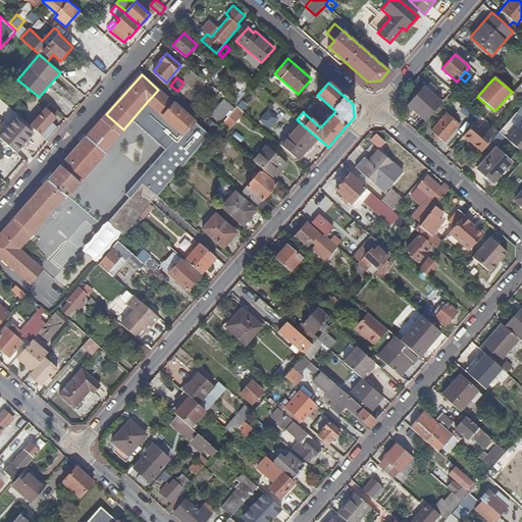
[(442,103),(424,88),(408,106),(420,116),(423,113),(428,118),(442,103)]
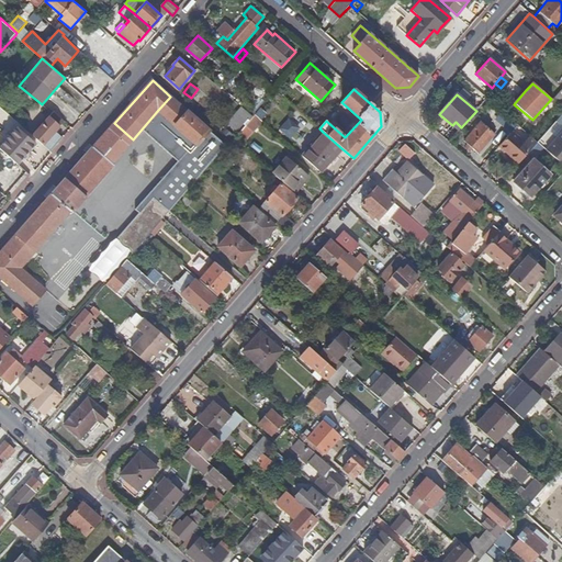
[(170,97),(158,110),(191,139),(203,124),(170,97)]
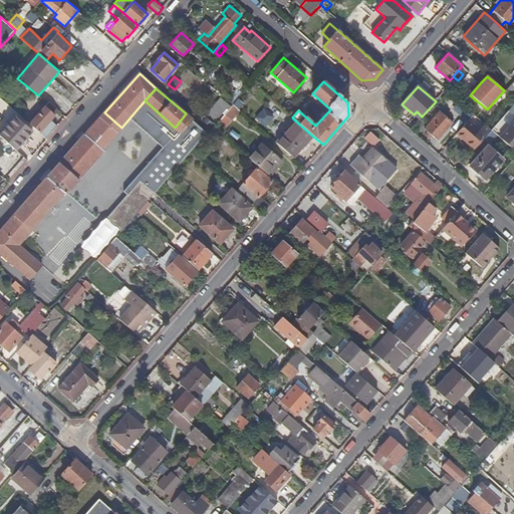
[(238,97),(233,93),(229,98),(233,102),(238,97)]
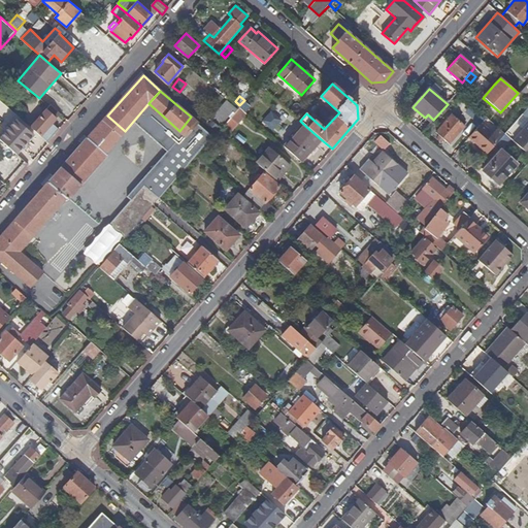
[(236,107),(227,100),(212,116),(222,123),(236,107)]
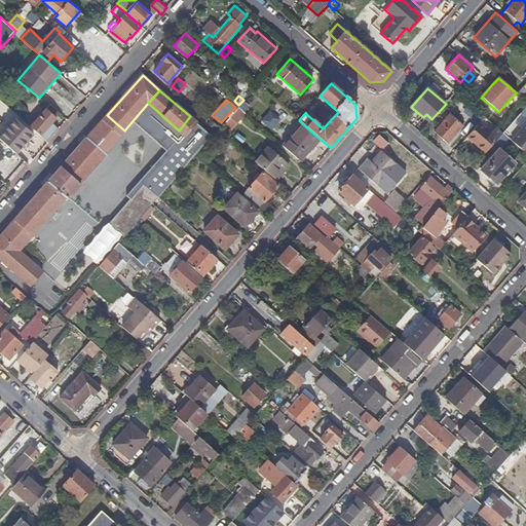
[(252,104),(248,100),(240,108),(245,112),(252,104)]
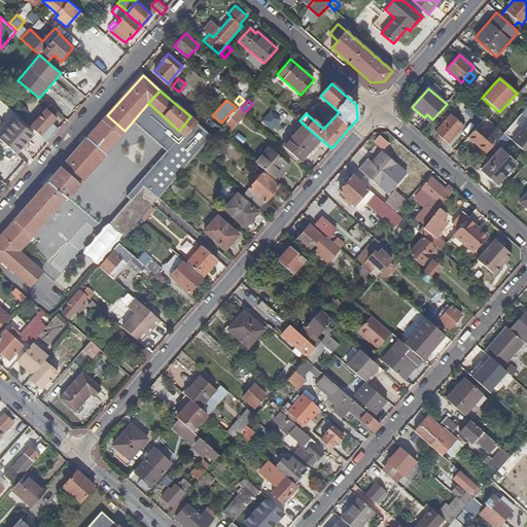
[(485,118),(470,105),(465,111),(480,124),(485,118)]
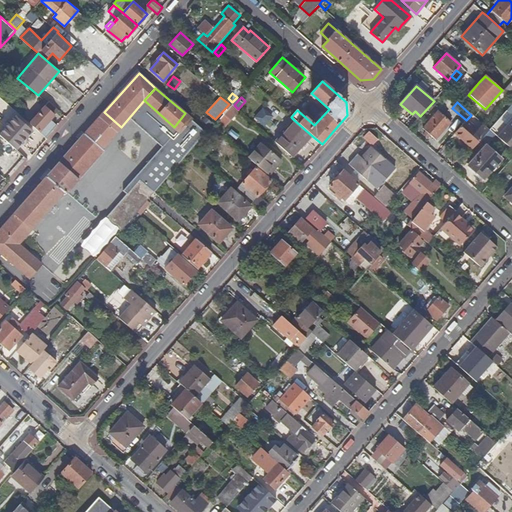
[(58,111),(48,103),(30,123),(46,137),(57,125),(51,119),(58,111)]
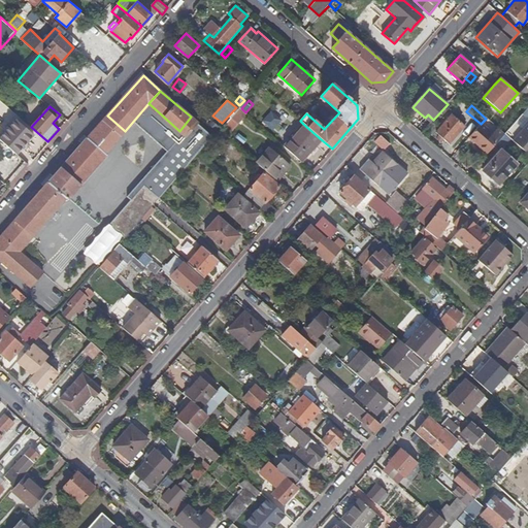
[(521,130),(527,122),(527,107),(514,124),(521,130)]
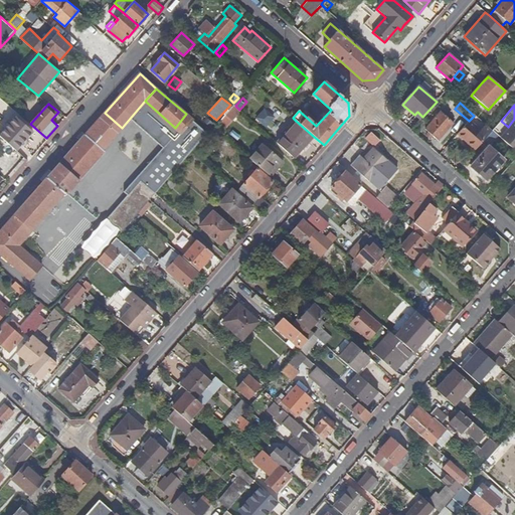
[(266,128),(275,118),(265,108),(255,118),(266,128)]
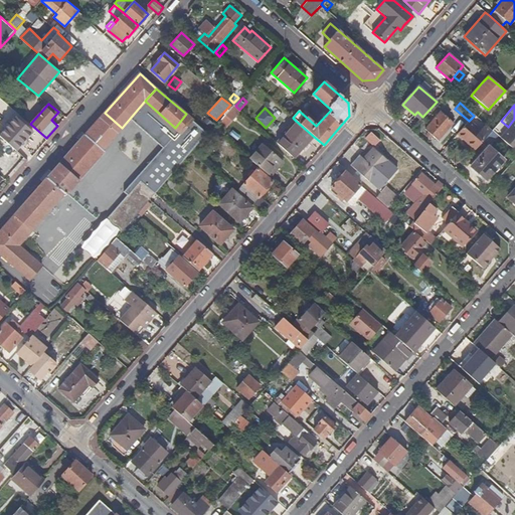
[(454,123),(441,111),(425,129),(428,133),(425,136),(430,139),(433,136),(439,141),(454,123)]
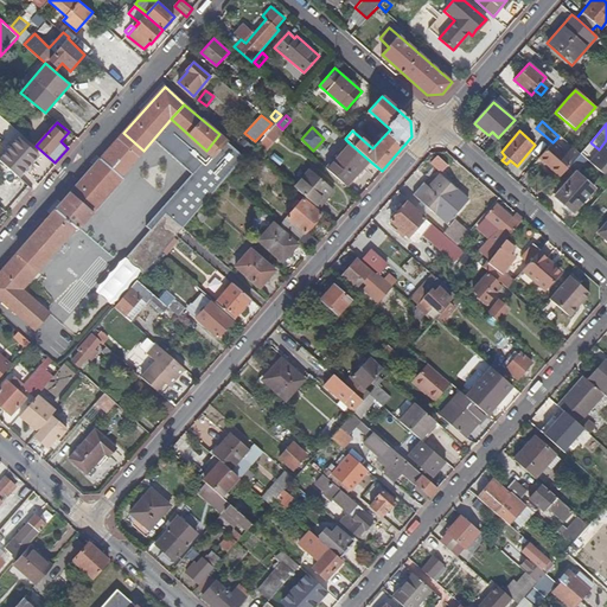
[(492,132),(489,135),(496,142),(498,138),(492,132)]
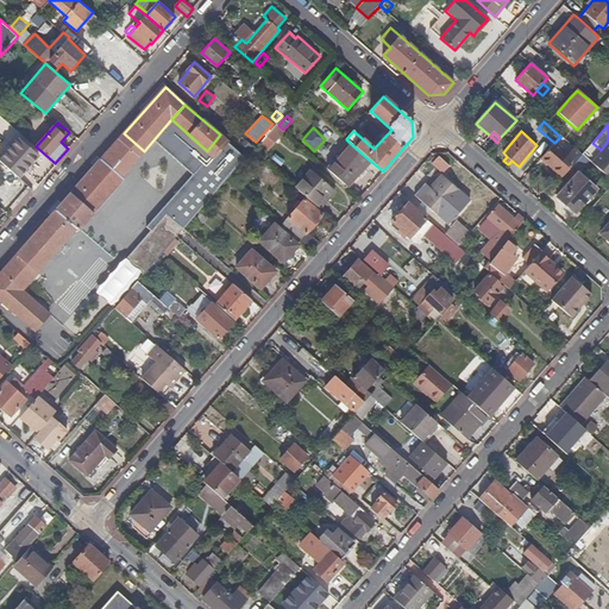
[(144,151),(124,133),(0,274),(0,299),(13,311),(19,303),(10,294),(17,286),(23,290),(79,226),(81,228),(123,181),(120,179),(144,151)]
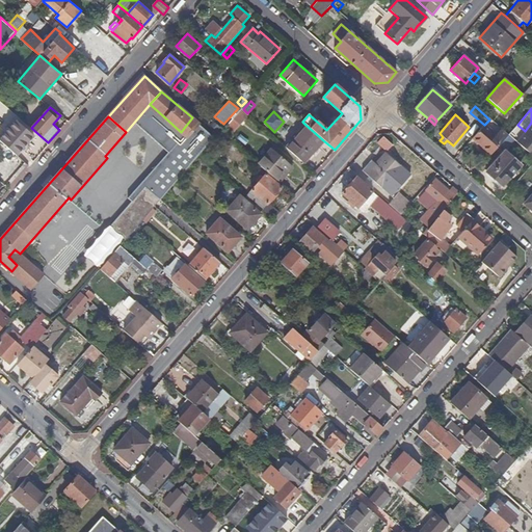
[(198,124),(192,117),(181,132),(180,132),(187,138),(198,124)]
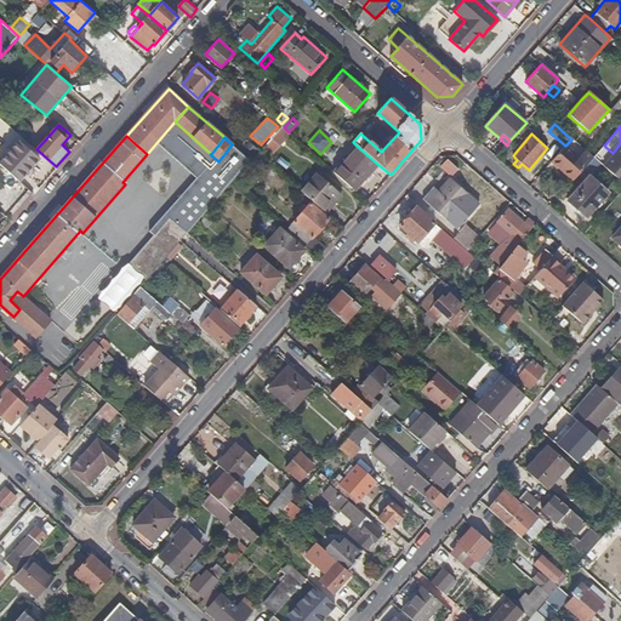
[(571,140),(565,146),(552,163),(573,181),(593,158),(571,140)]
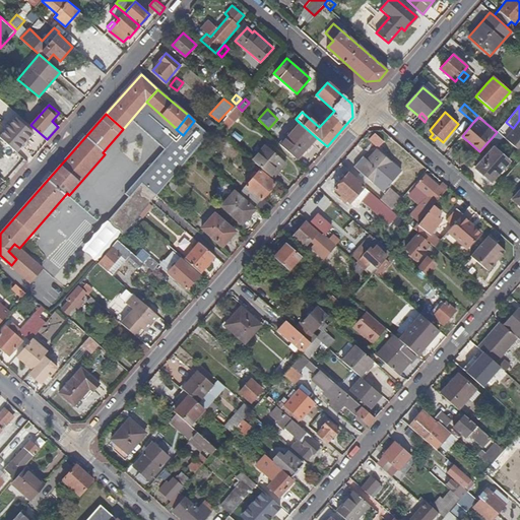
[(1,124),(0,124),(0,135),(0,136),(16,152),(34,133),(17,118),(7,129),(1,124)]
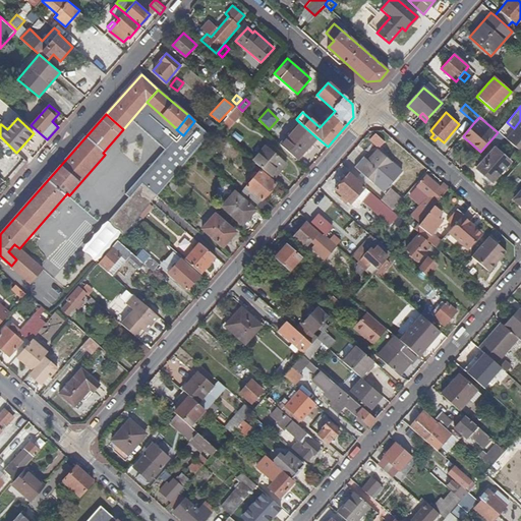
[(316,137),(299,122),(286,137),(303,153),(316,137)]
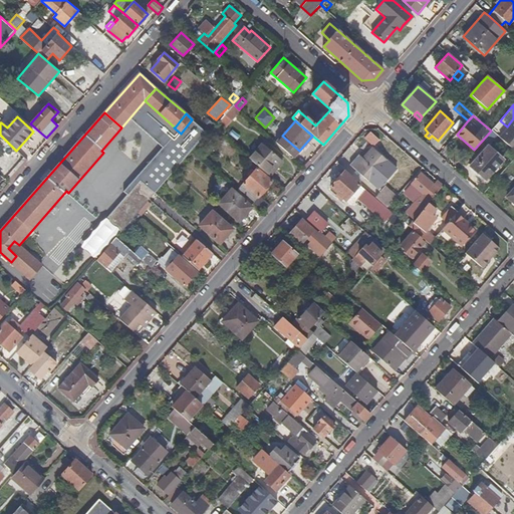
[(513,120),(499,138),(513,151),(513,120)]
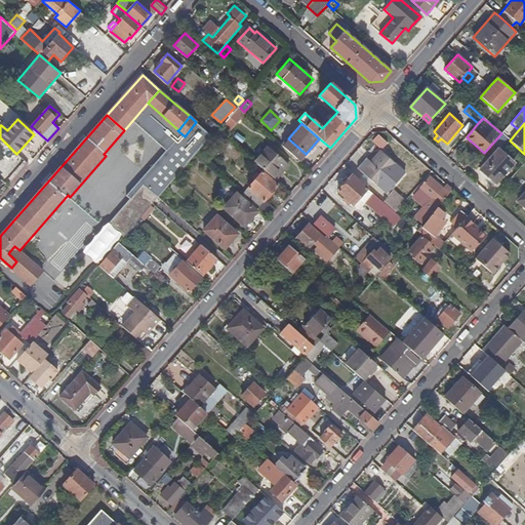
[(388,143),(378,134),(372,140),(381,150),(388,143)]
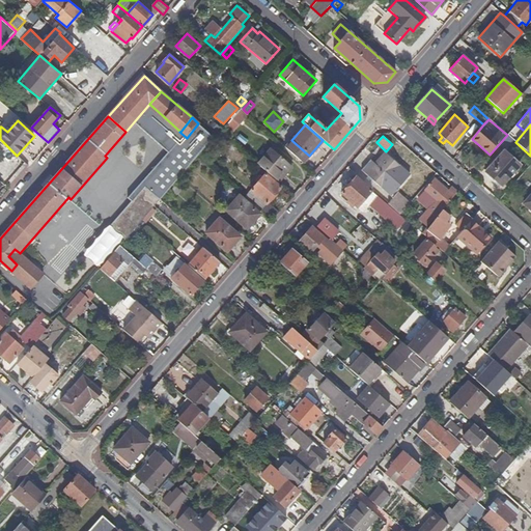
[(294,166),(270,146),(255,163),(267,172),(279,183),(294,166)]
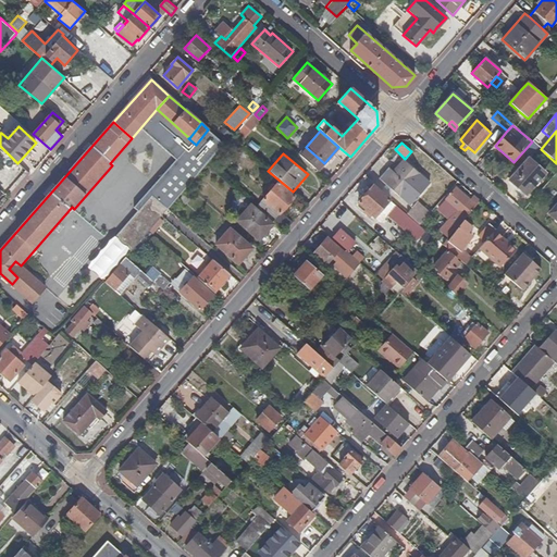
[(186,155),(171,172),(187,186),(202,169),(186,155)]
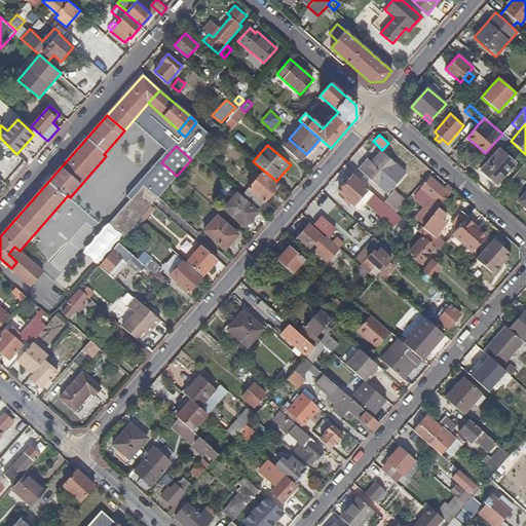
[(516,163),(499,149),(480,170),(497,185),(516,163)]
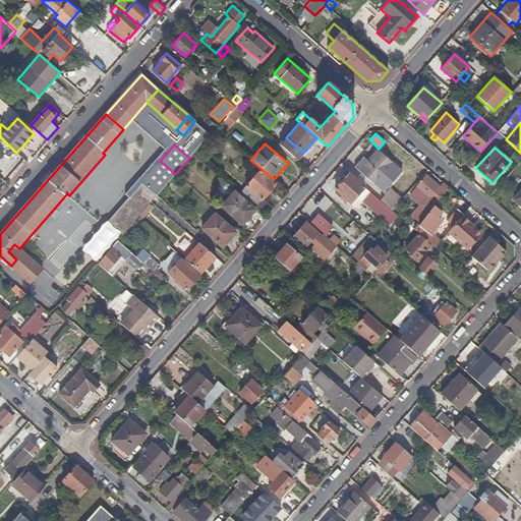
[(395,165),(378,150),(359,170),(377,185),(395,165)]
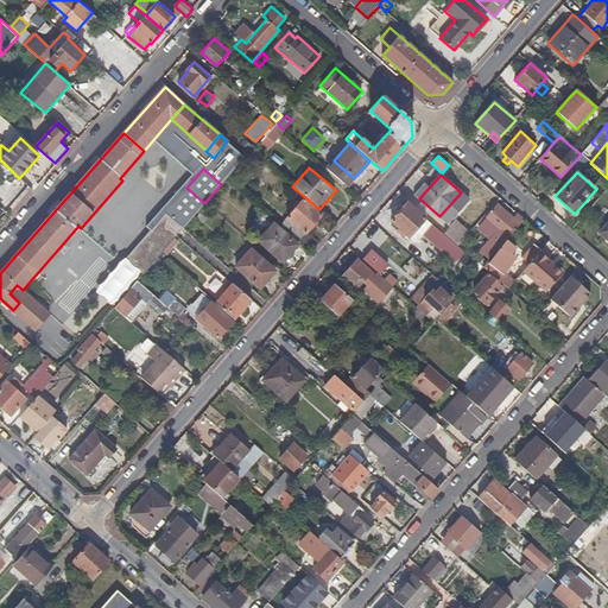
[(204,203),(187,188),(168,209),(185,225),(204,203)]
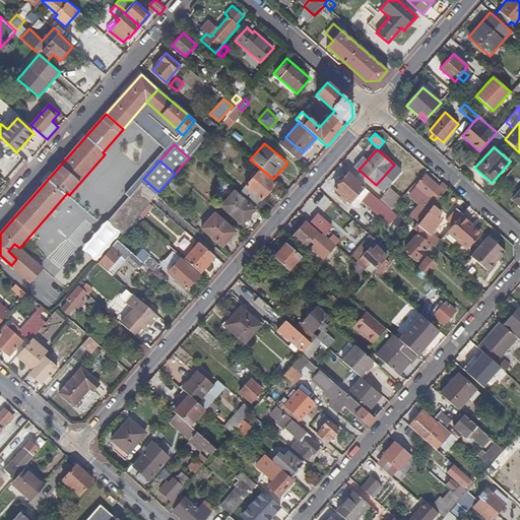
[(382,188),(397,172),(393,168),(378,184),(382,188)]
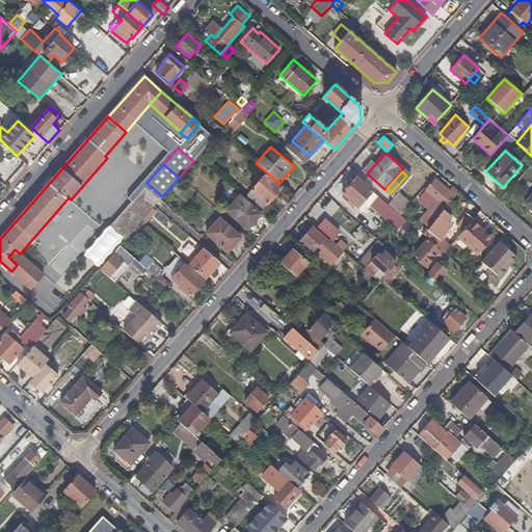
[(276,181),(267,173),(246,195),(263,210),(283,187),(280,183),(278,183),(276,181)]
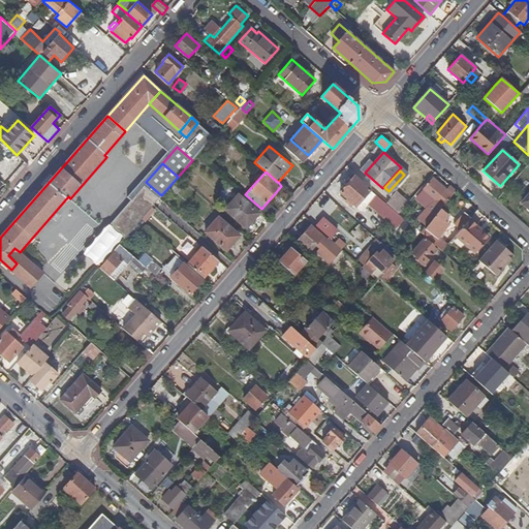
[(370,190),(354,177),(341,192),(349,200),(347,203),(351,207),(354,204),(356,206),(370,190)]
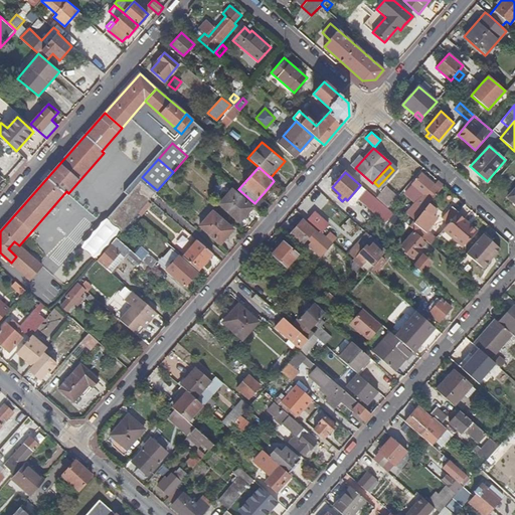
[(421,173),(410,185),(421,194),(405,212),(413,220),(428,203),(432,200),(432,199),(444,185),(438,181),(435,184),(421,173)]
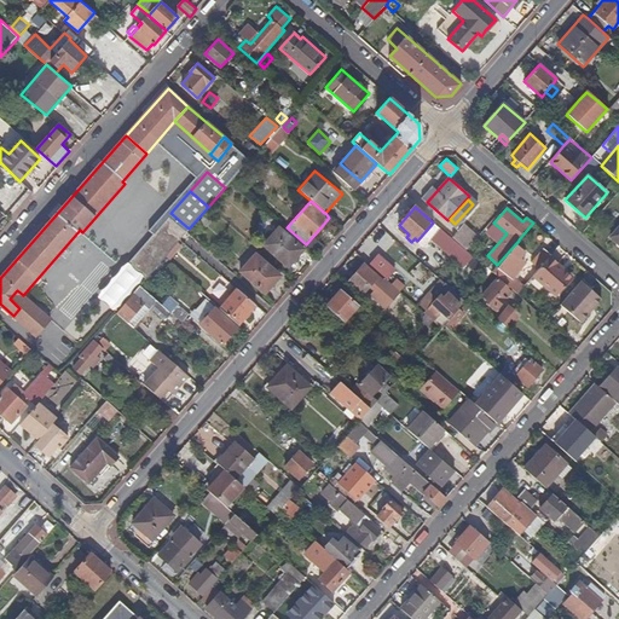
[(187,230),(169,215),(129,261),(128,260),(87,307),(105,323),(146,276),(148,277),(187,230)]
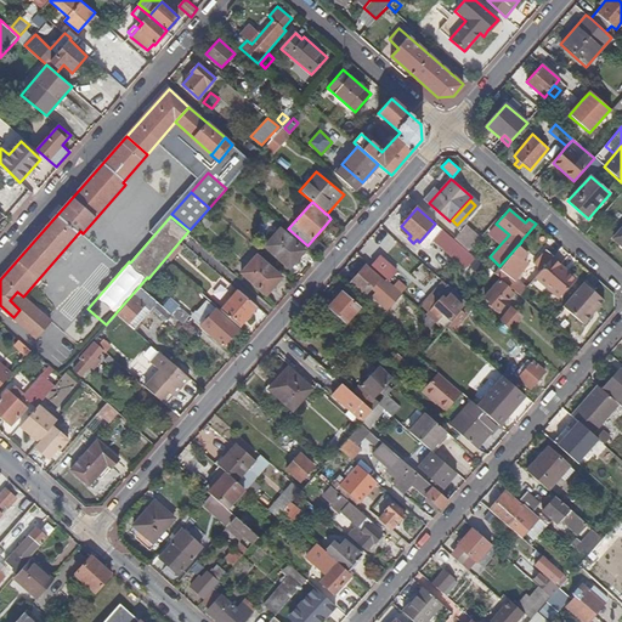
[(305,250),(281,228),(265,246),(287,265),(295,254),(299,258),(305,250)]
